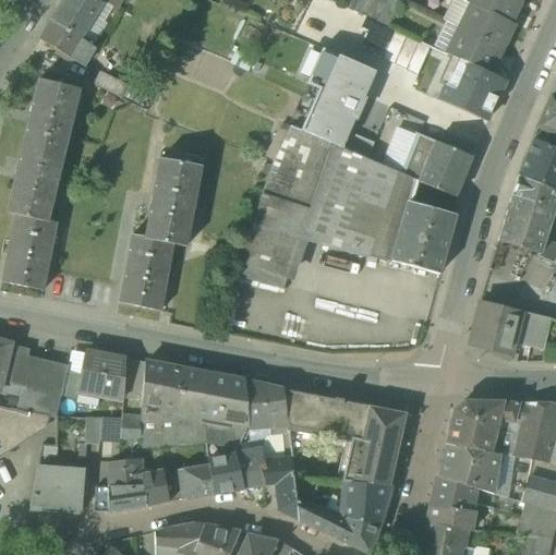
[(65,0),(53,21),(83,38),(105,2),(100,0),(65,0)]
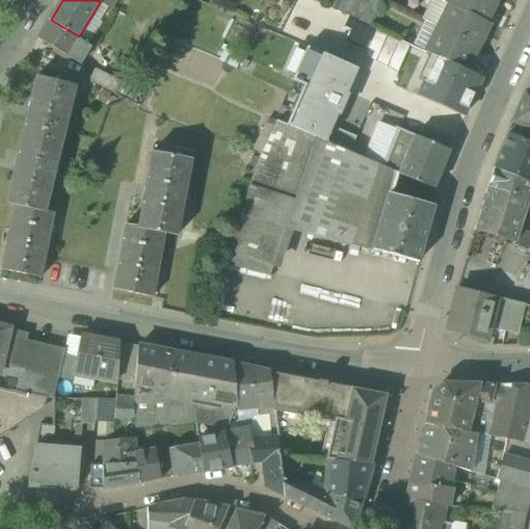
[(343,0),(339,9),(350,15),(356,0),(343,0)]
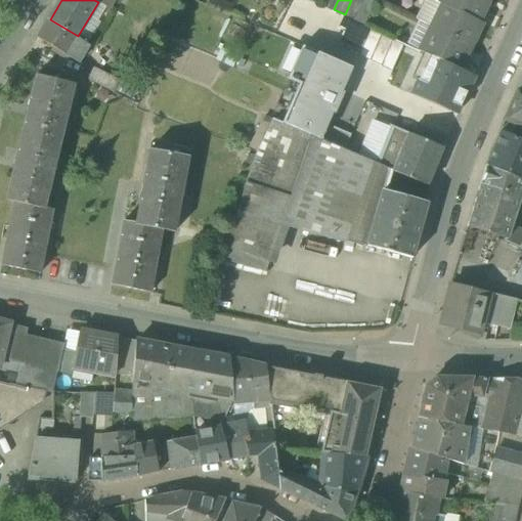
[(351,0),(345,14),(346,15),(355,19),(364,0),(351,0)]
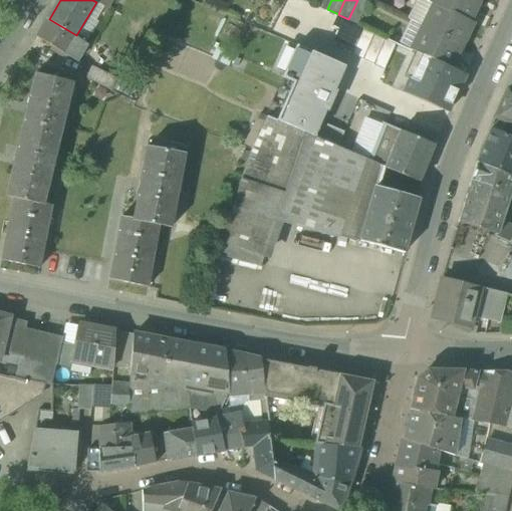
[(357,0),(348,19),(358,23),(368,1),(366,0),(357,0)]
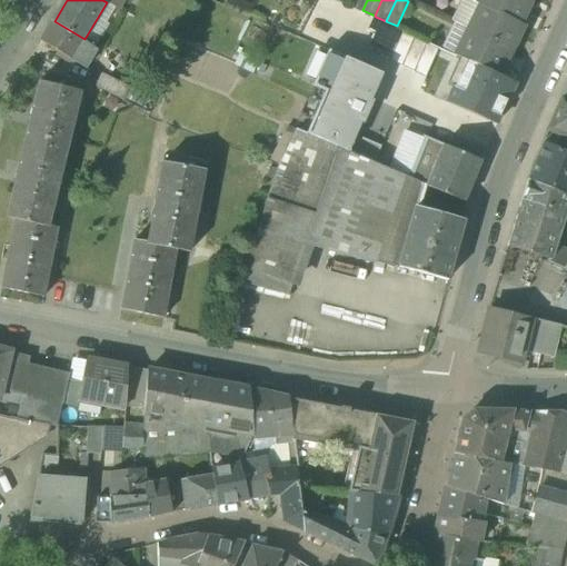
[(457,20),(469,27),(481,2),(477,0),(463,0),(454,19),(457,20)]
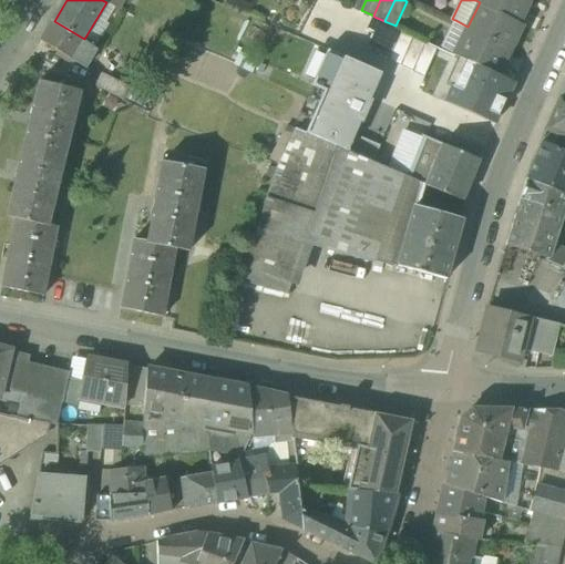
[(521,22),(532,0),(475,0),(480,2),(521,22)]
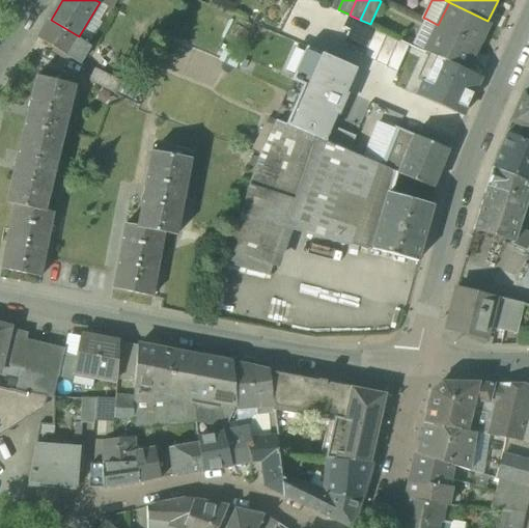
[(491,23),(488,21),(449,2),(438,25),(479,46),(491,23)]
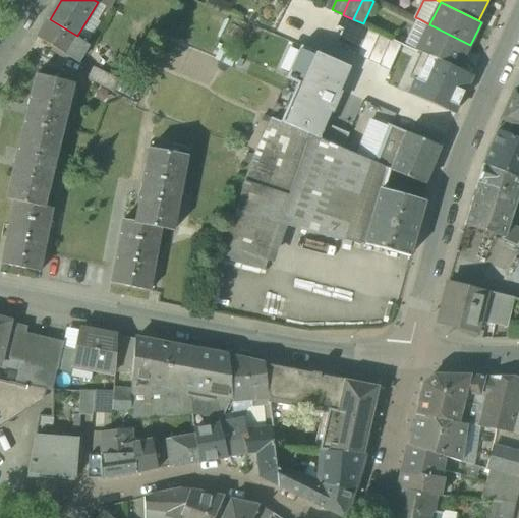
[(342,27),(363,38),(369,26),(363,23),(353,19),(344,15),(339,26),(342,27)]
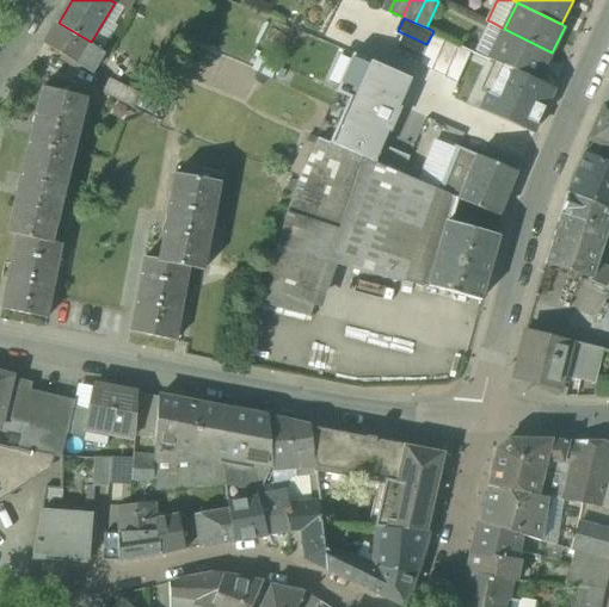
[(477,51),(490,57),(504,29),(491,22),(477,51)]
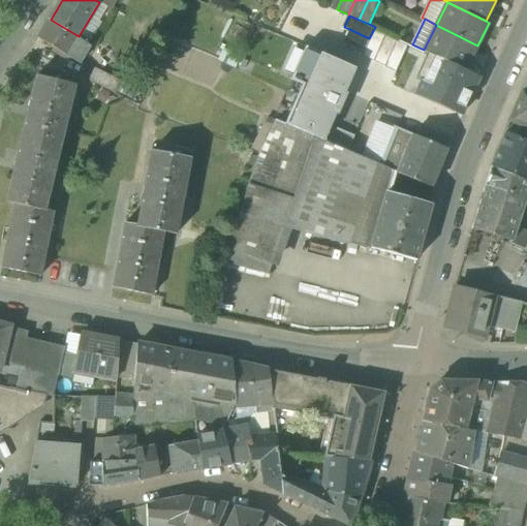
[(92,44),(79,36),(51,20),(39,36),(82,62),(92,44)]
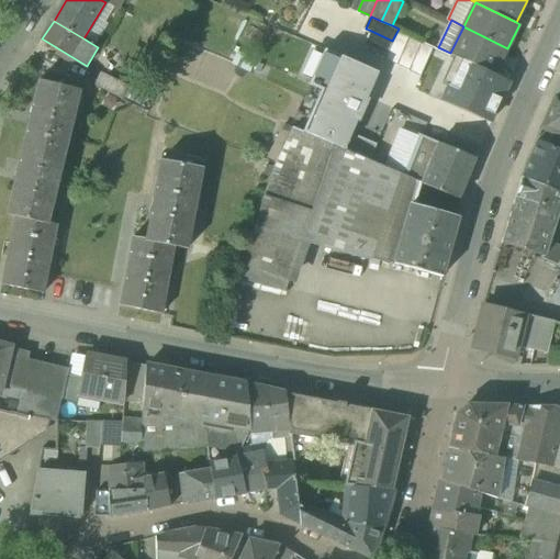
[(495,73),(507,48),(463,26),(450,53),(462,58),(495,73)]
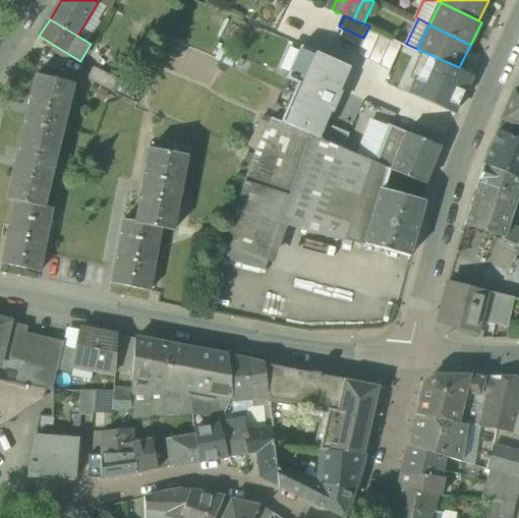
[(363,38),(358,49),(357,51),(369,56),(381,32),(369,26),(363,38)]
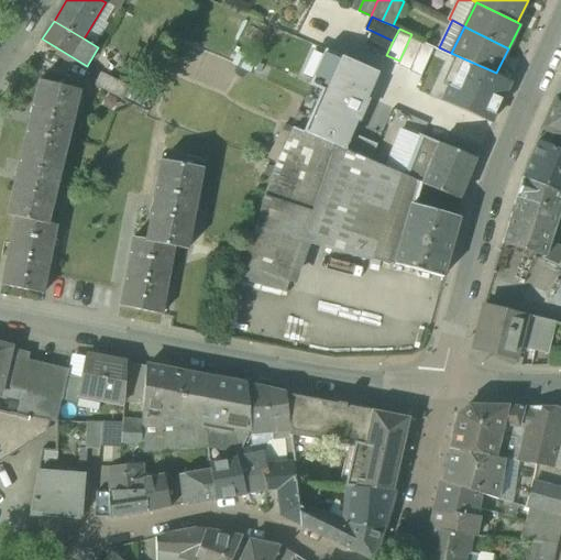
[(393,41),(370,30),(364,42),(387,53),(393,41)]
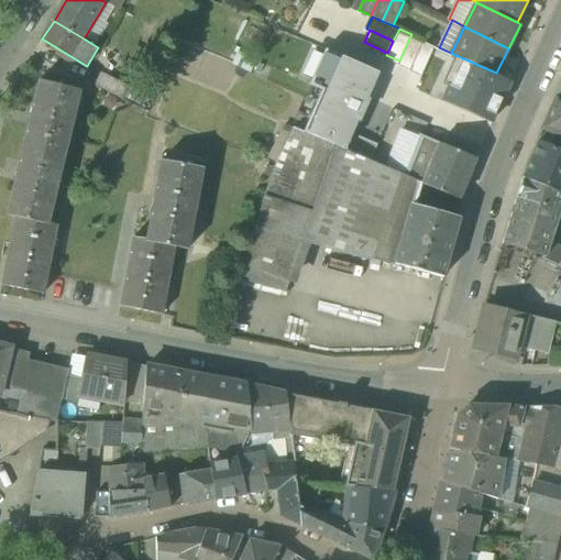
[(411,34),(399,61),(411,66),(424,40),(411,34)]
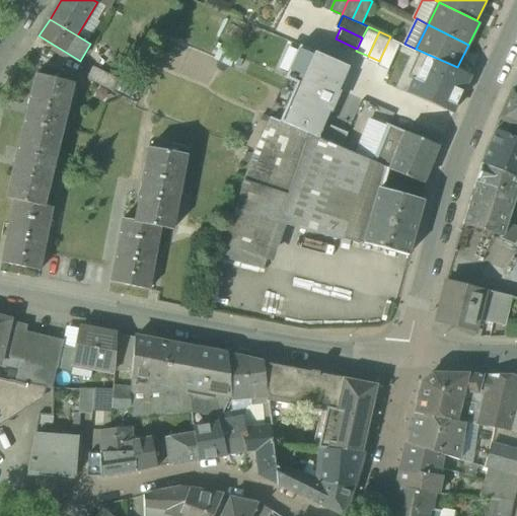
[(390,37),(379,61),(390,66),(401,42),(390,37)]
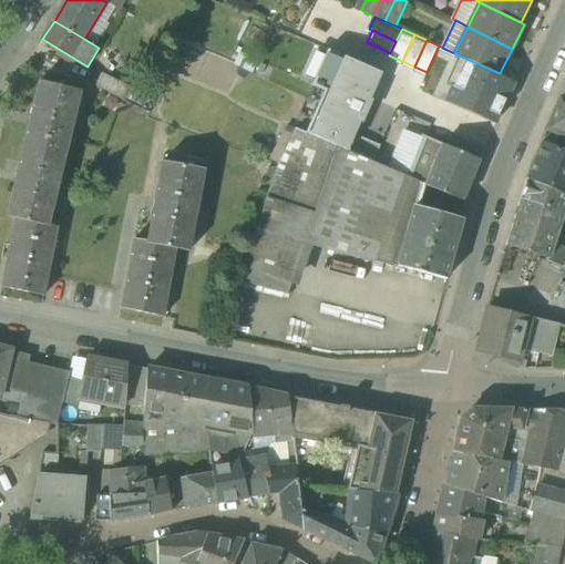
[(307,131),(315,134),(348,55),(329,48),(314,83),(326,89),(307,131)]
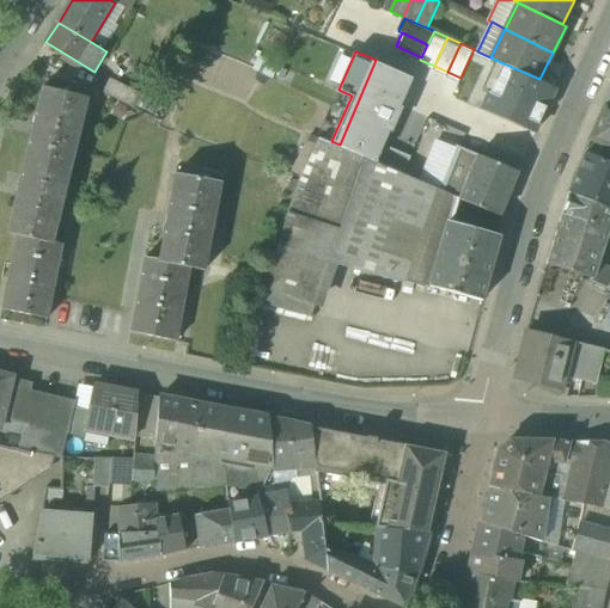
[(391,129),(402,106),(397,104),(410,75),(376,60),(340,145),(373,159),(388,128),(391,129)]
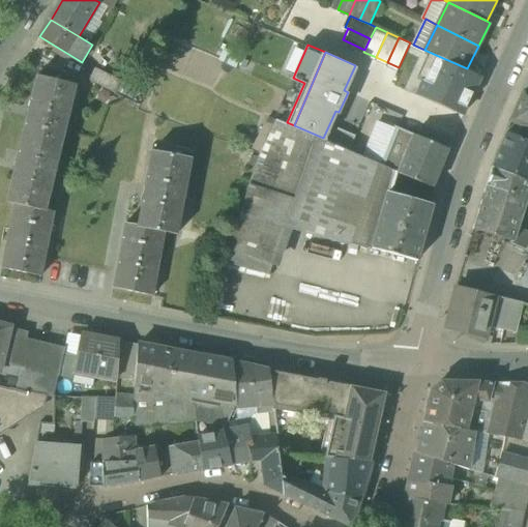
[(436,55),(418,94),(463,114),(481,76),(467,68),(436,55)]
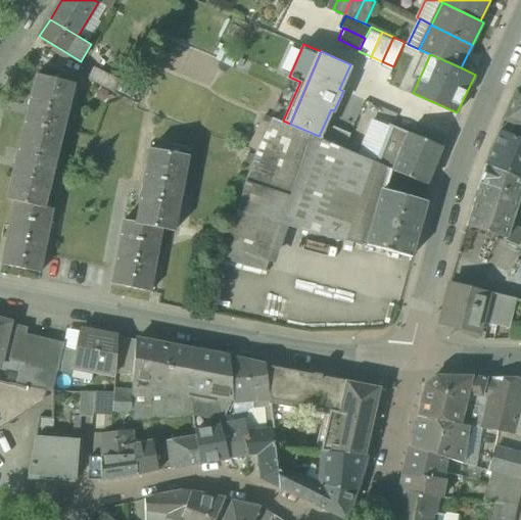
[(353,66),(350,64),(339,89),(343,91),(353,66)]
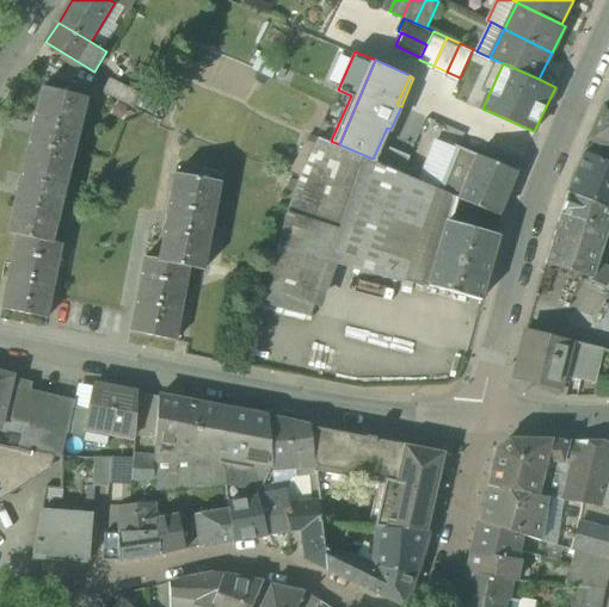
[(104,91),(134,106),(141,92),(111,76),(104,91)]
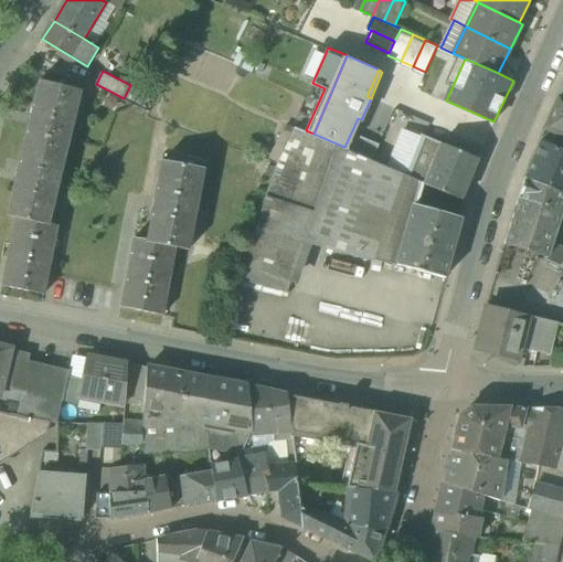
[(3,285),(45,293),(59,224),(50,222),(82,88),(40,78),(8,213),(17,215),(3,285)]
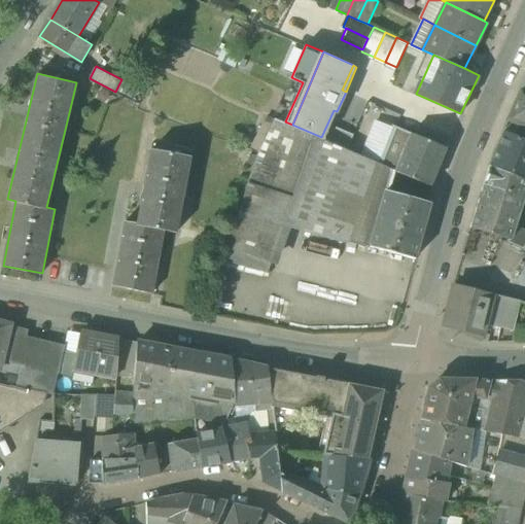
[(524,91),(522,90),(509,118),(524,126),(524,91)]
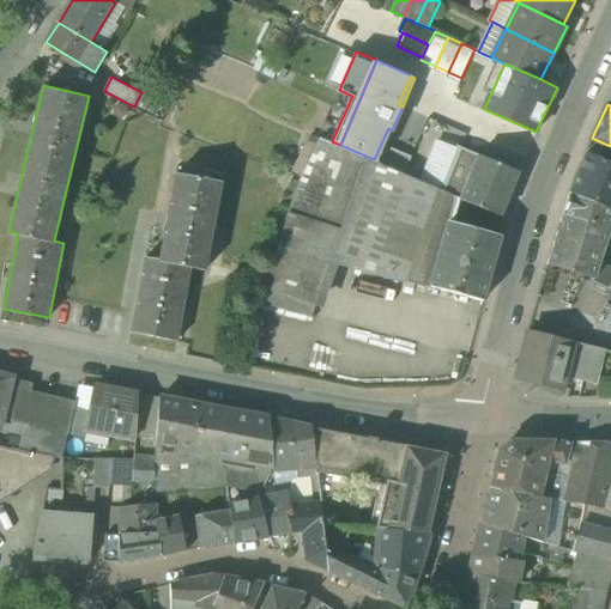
[(386,144),(392,129),(388,128),(374,159),(379,162),(386,144)]
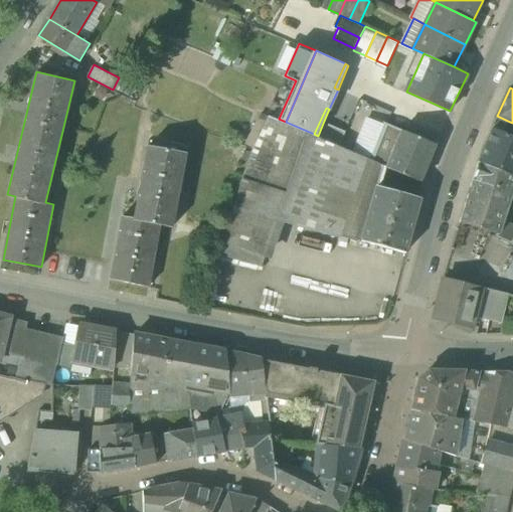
[(340,145),(318,136),(314,134),(286,122),(279,119),(270,115),(253,147),(235,203),(278,215),(362,239),(377,185),(381,186),(387,166),(372,159),(340,145)]
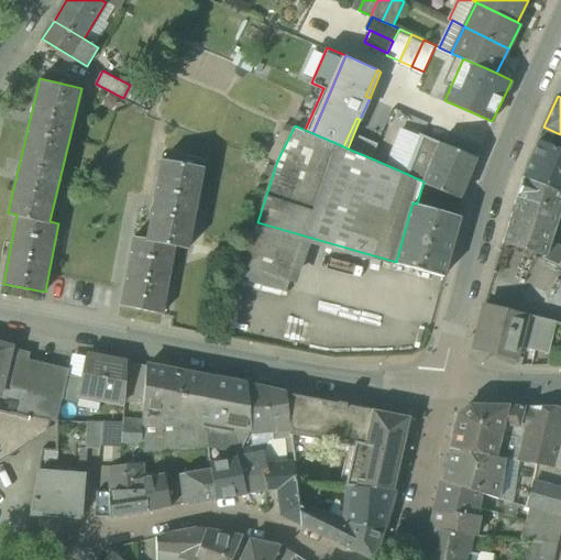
[(378,142),(354,132),(348,149),(372,158),(378,142)]
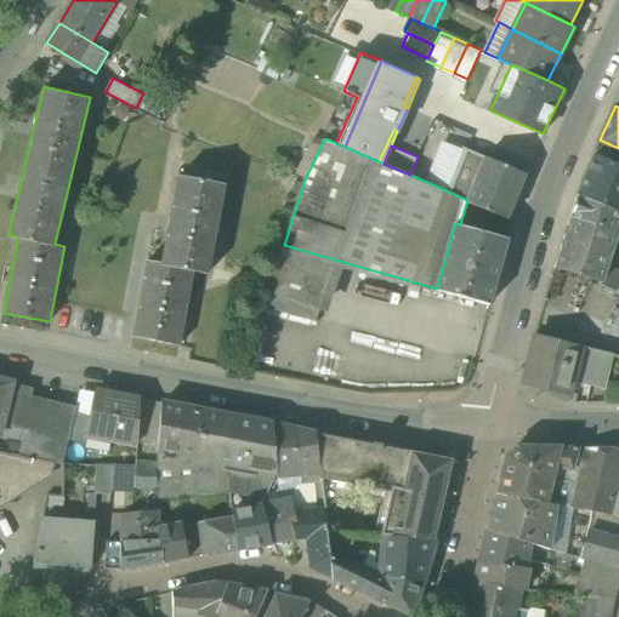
[(449,192),(467,200),(487,155),(467,148),(449,192)]
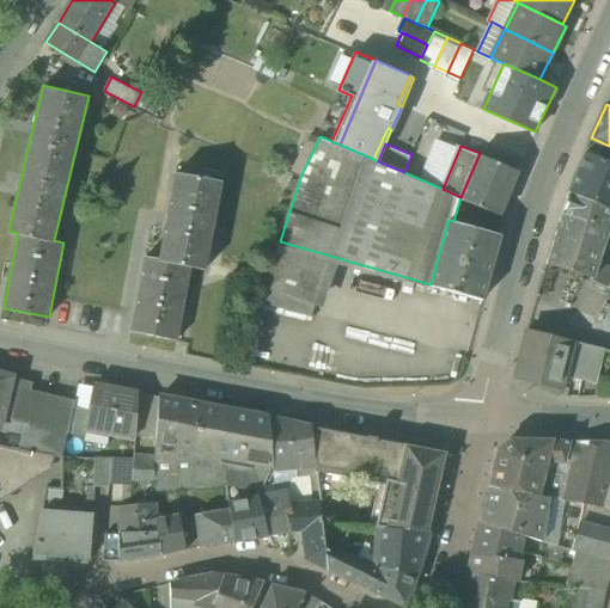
[(609,161),(586,152),(571,189),(609,204),(609,161)]
